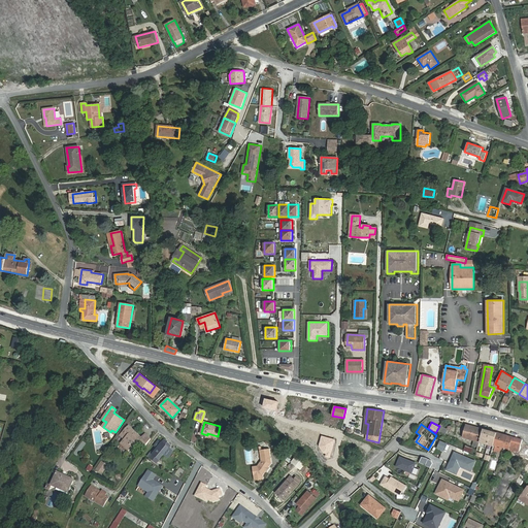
[(491,455),(494,446),(497,432),(484,429),(466,425),(462,437),(489,444),(486,454),(491,455)]
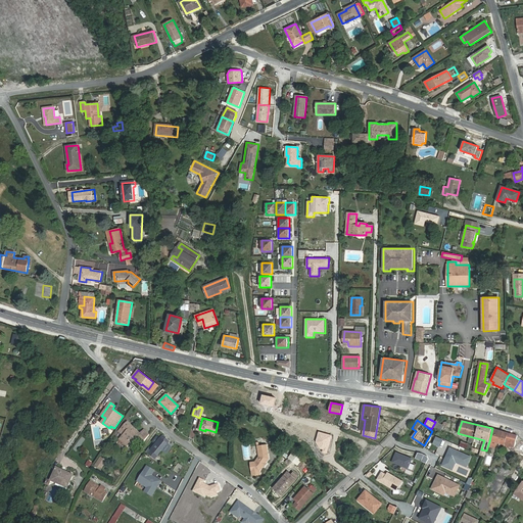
[(130,444),(140,434),(128,422),(119,431),(124,435),(127,438),(125,440),(130,444)]
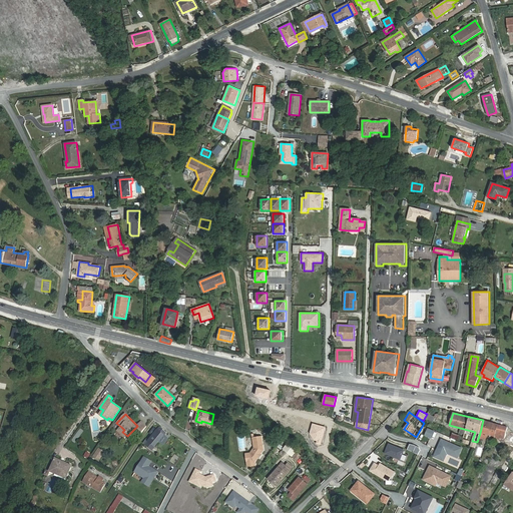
[(433,422),(435,417),(428,414),(426,419),(433,422)]
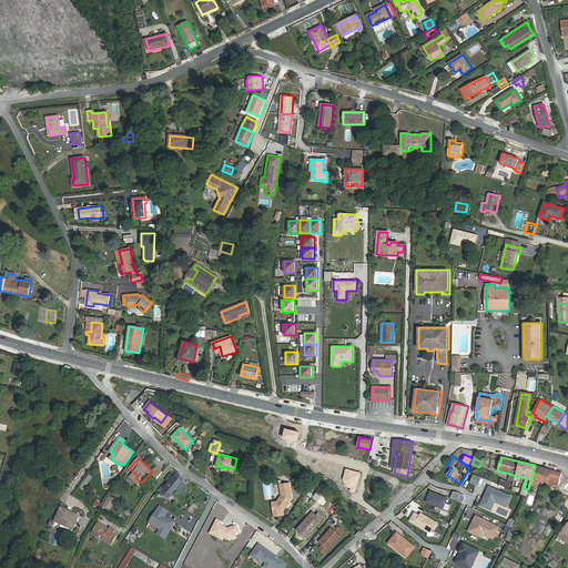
[(352,492),(358,468),(344,464),(340,478),(344,479),(342,488),(352,492)]
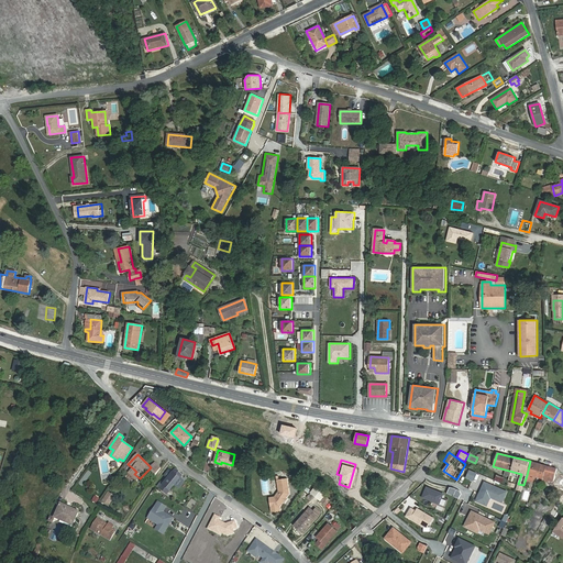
[(530,461),(527,475),(529,475),(527,481),(533,483),(536,477),(538,478),(541,464),(530,461)]
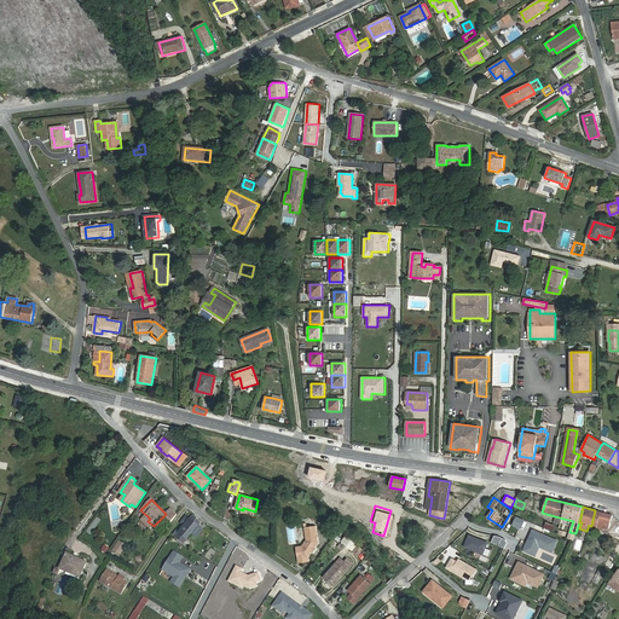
[(612,515),(595,510),(591,526),(596,527),(596,530),(603,531),(603,528),(608,530),(612,515)]
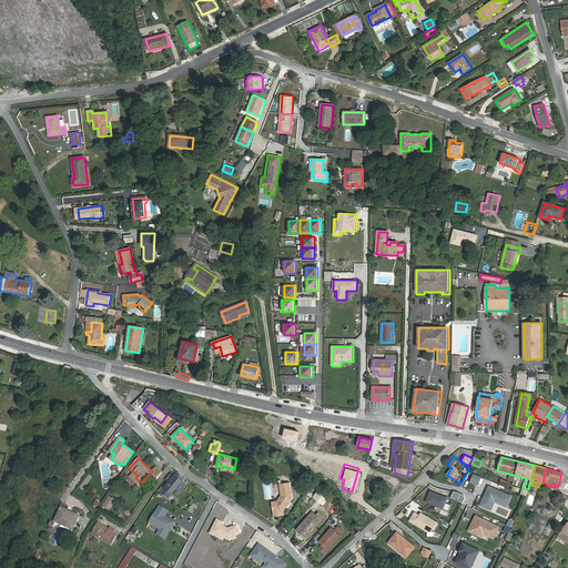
[(130,477),(139,485),(141,483),(135,478),(138,476),(134,473),(130,477)]
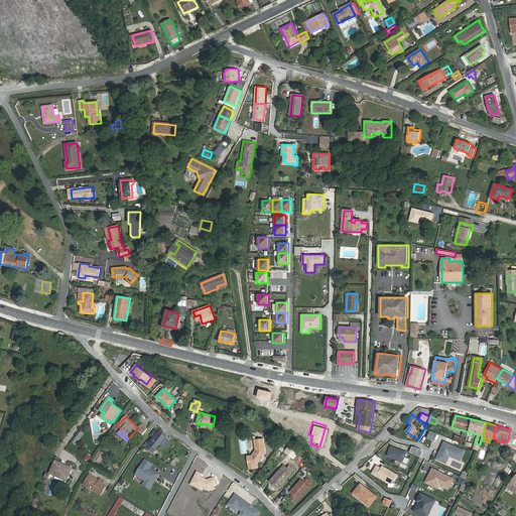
[(153,454),(167,435),(161,430),(159,432),(155,430),(150,436),(154,439),(147,448),(153,454)]
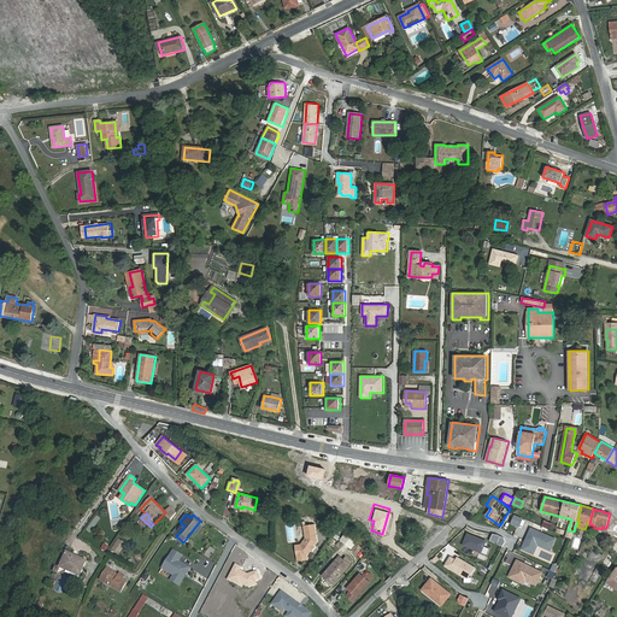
[(518,527),(522,518),(515,515),(511,523),(518,527)]
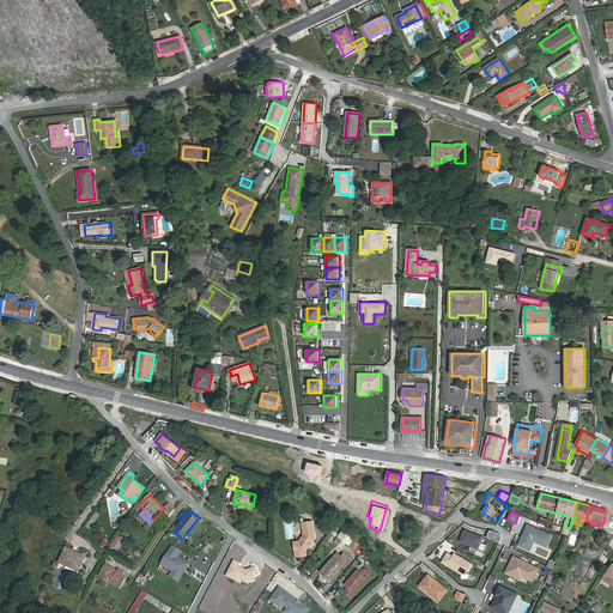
[(307,551),(316,536),(314,520),(302,522),(304,534),(301,540),(301,544),(299,546),(295,546),(297,557),(307,556),(307,551)]
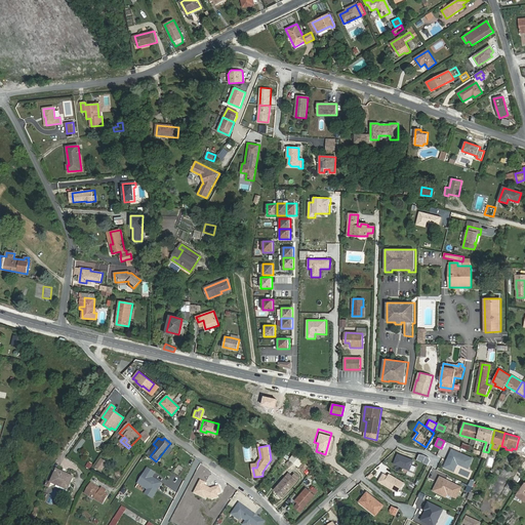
[(452,450),(445,468),(454,472),(457,463),(463,467),(465,466),(469,468),(473,459),(452,450)]
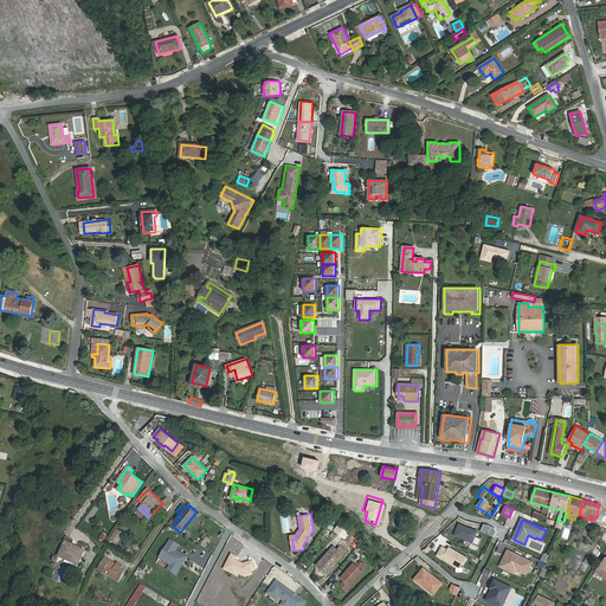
[(340,523),(335,532),(347,539),(352,530),(340,523)]
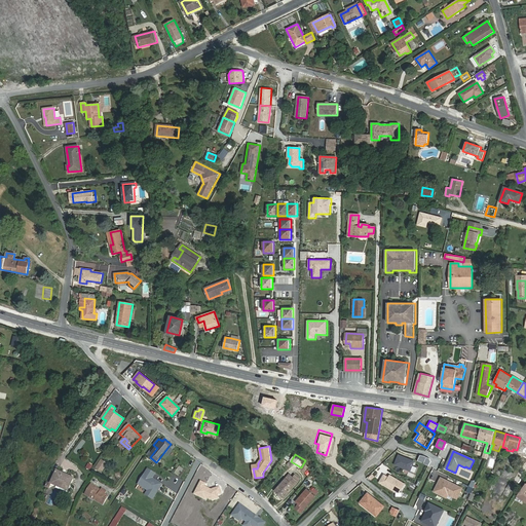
[(414,461),(399,455),(395,464),(410,471),(414,461)]
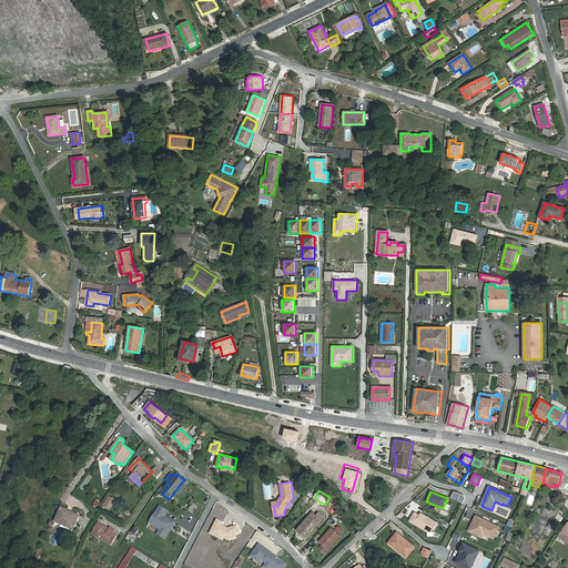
[(194,515),(200,506),(193,503),(188,511),(194,515)]
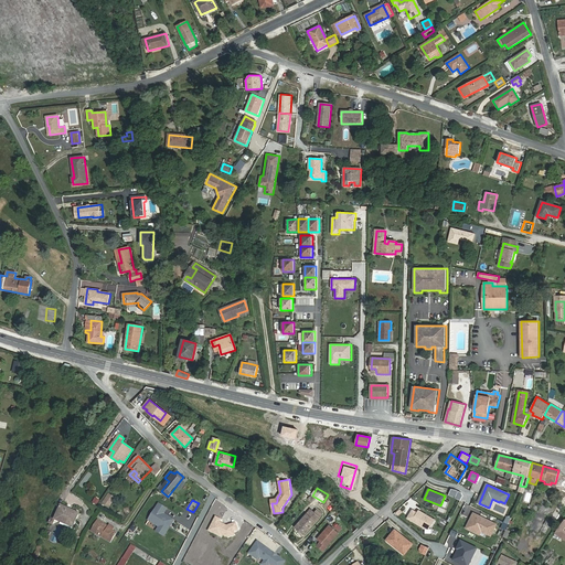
[(153,530),(166,536),(176,519),(166,513),(169,508),(159,502),(147,524),(155,529),(153,530)]
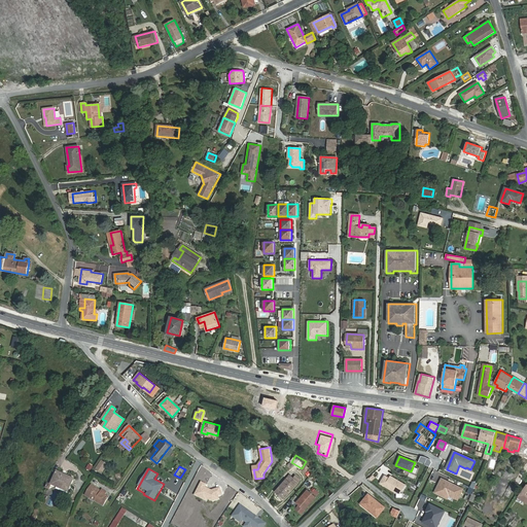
[(69,490),(74,479),(58,471),(51,484),(57,487),(58,485),(69,490)]
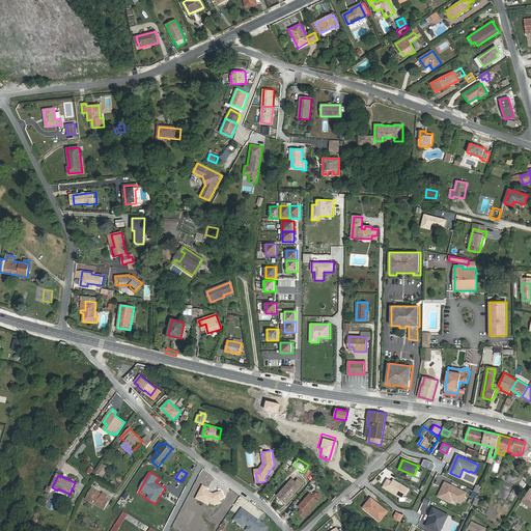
[(286,503),(301,486),(292,479),(278,496),(286,503)]
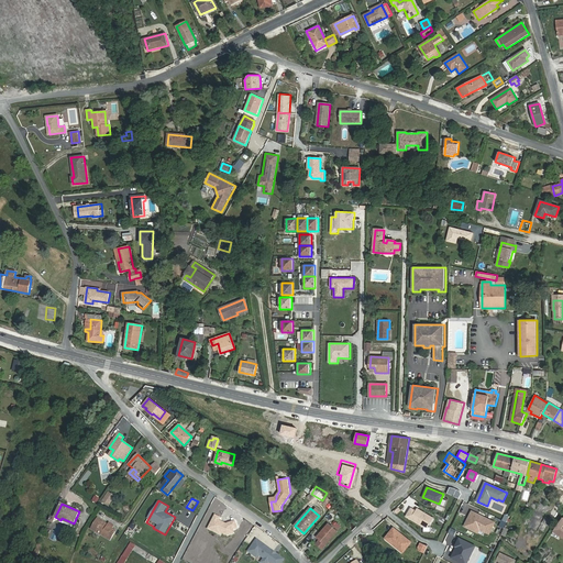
[(411,508),(407,516),(424,527),(429,527),(434,518),(418,508),(417,510),(411,508)]
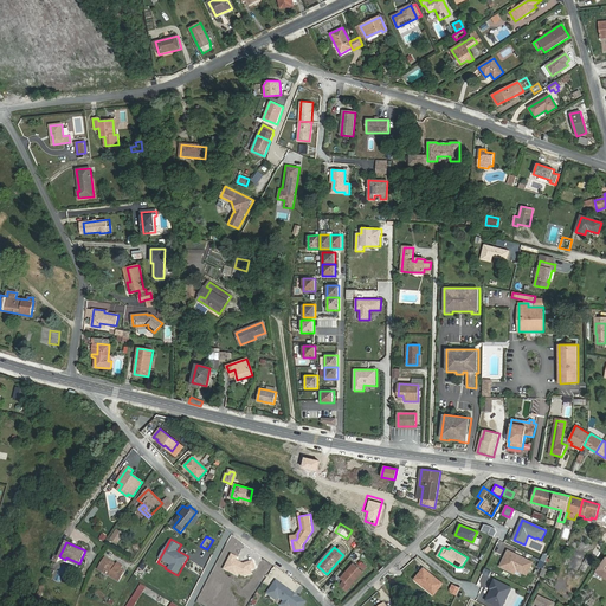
[(533,562),(508,550),(503,560),(507,561),(504,568),(515,573),(517,569),(527,574),(533,562)]
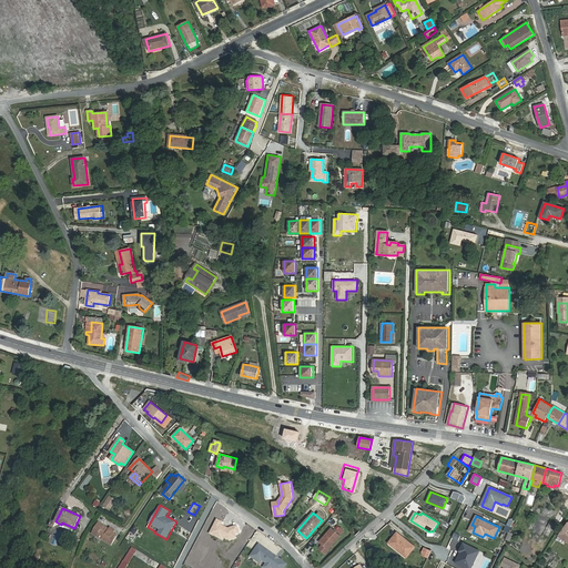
[(61,525),(61,527),(72,533),(74,528),(62,523),(61,525)]
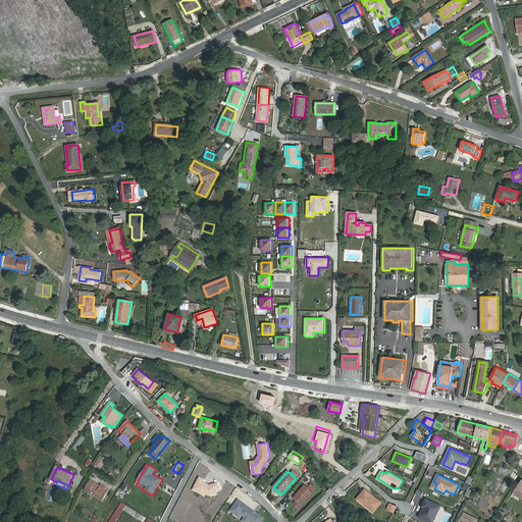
[(102,485),(100,487),(95,484),(96,483),(92,480),(86,490),(102,501),(107,492),(104,490),(105,487),(102,485)]
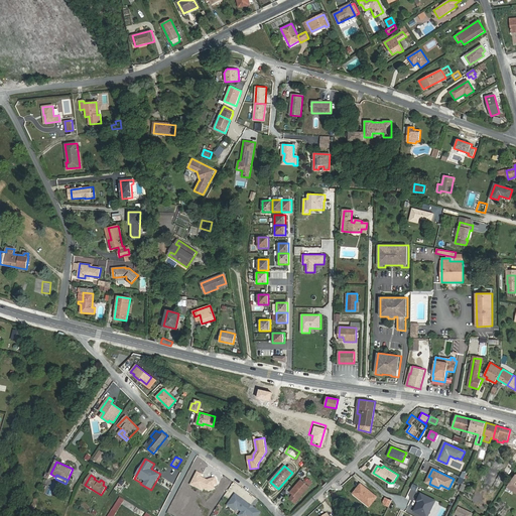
[(295,503),(309,487),(301,480),(290,493),(294,496),(293,497),(292,496),(290,499),(295,503)]
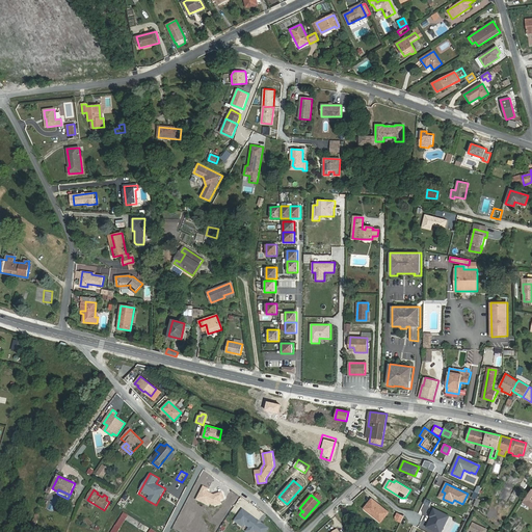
[(389,512),(374,500),(371,504),(369,502),(365,508),(378,519),(382,513),(386,516),(389,512)]
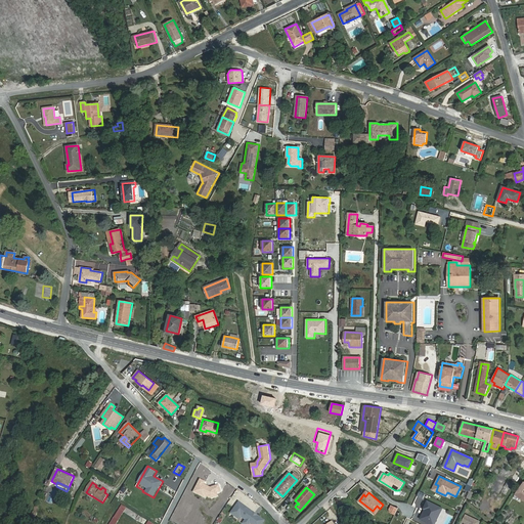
[(442,507),(427,499),(424,508),(426,509),(423,515),(422,514),(421,518),(434,523),(436,519),(434,518),(437,511),(439,513),(442,507)]
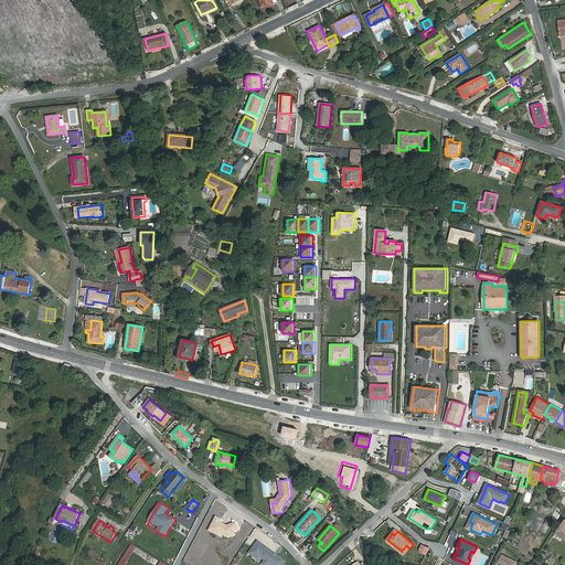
[(284,564),(287,561),(258,540),(248,553),(262,563),(260,564),(263,564),(269,564),(270,564),(272,564),(284,564)]
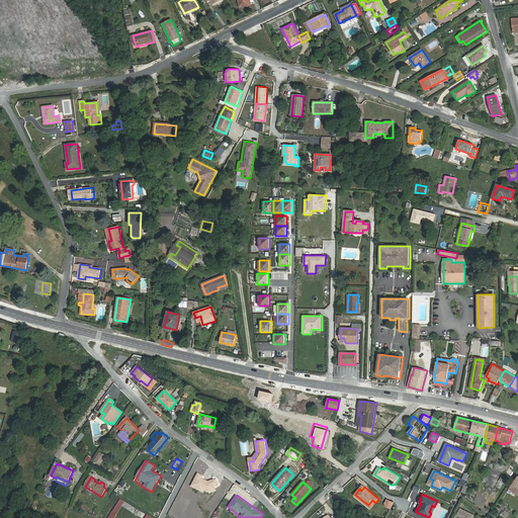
[(120,499),(108,517),(114,517),(125,502),(120,499)]
